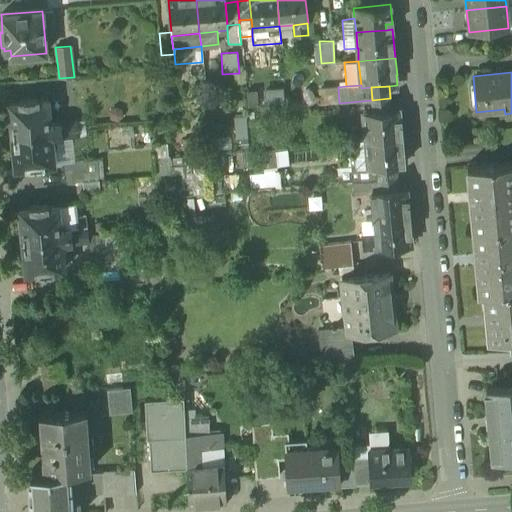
[(372,100),(373,112),(391,110),(390,98),(372,100)]
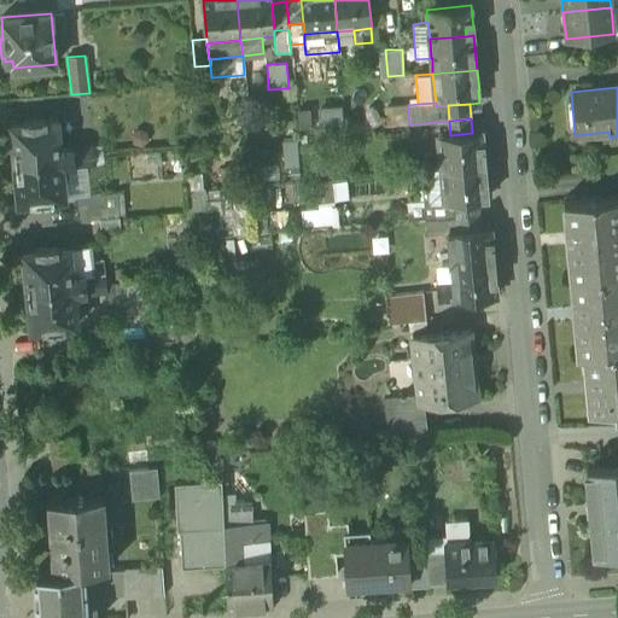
[(15,163),(60,159),(59,150),(57,121),(46,122),(46,120),(23,121),(23,123),(11,124),(15,163)]
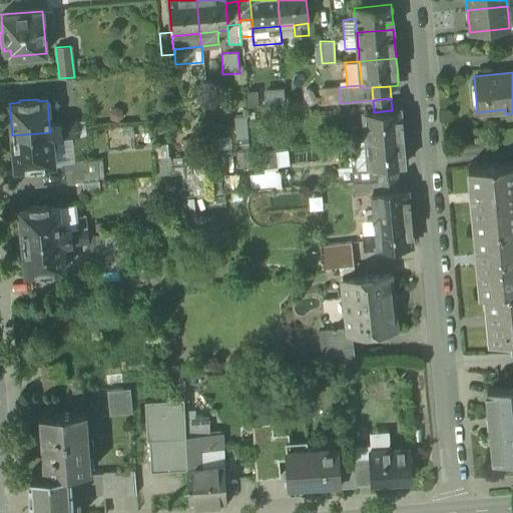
[(367,140),(403,137),(400,109),(392,110),(374,112),(364,113),(367,140)]
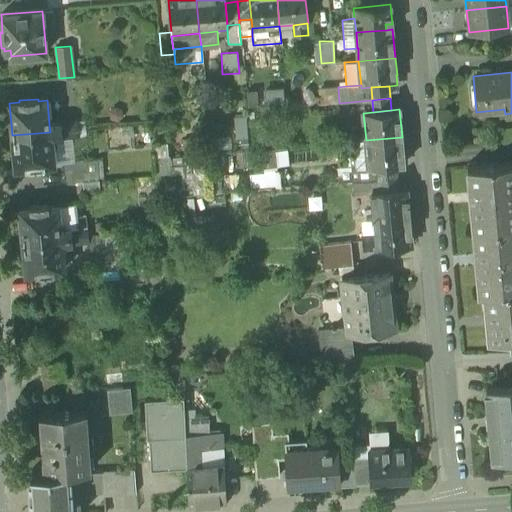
[(247,116),(233,117),(235,139),(249,137),(247,116)]
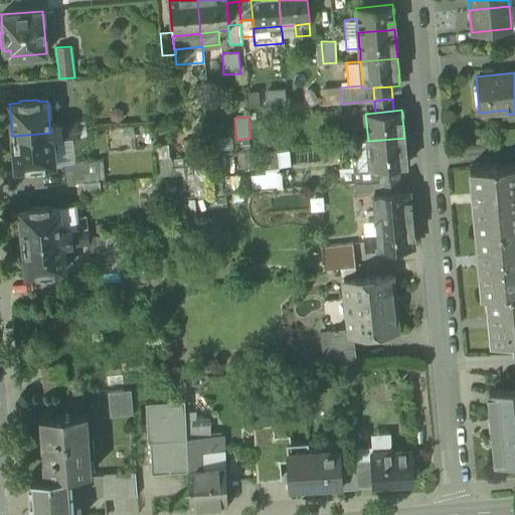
[(76,122),(49,125),(50,133),(77,130),(76,122)]
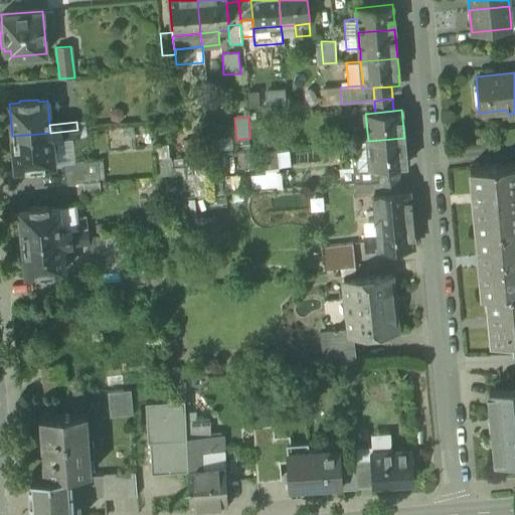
[(77,130),(50,133),(51,141),(73,139),(78,138),(77,130)]
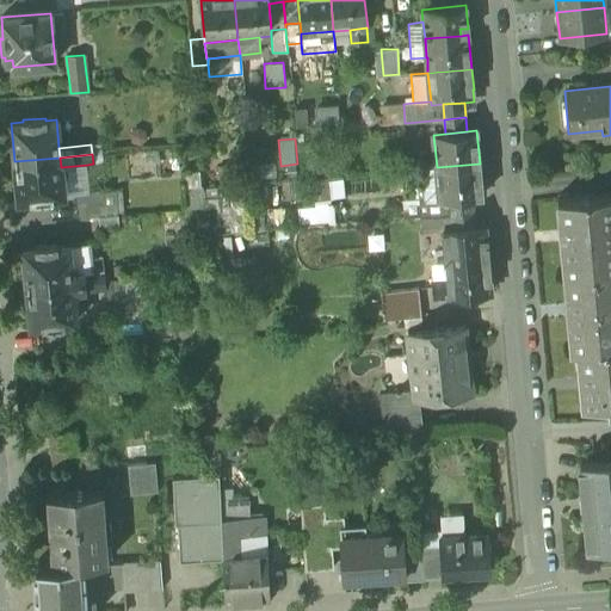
[(63,196),(61,167),(60,158),(14,161),(18,199),(30,198),(30,201),(53,199),(53,197),(63,196)]
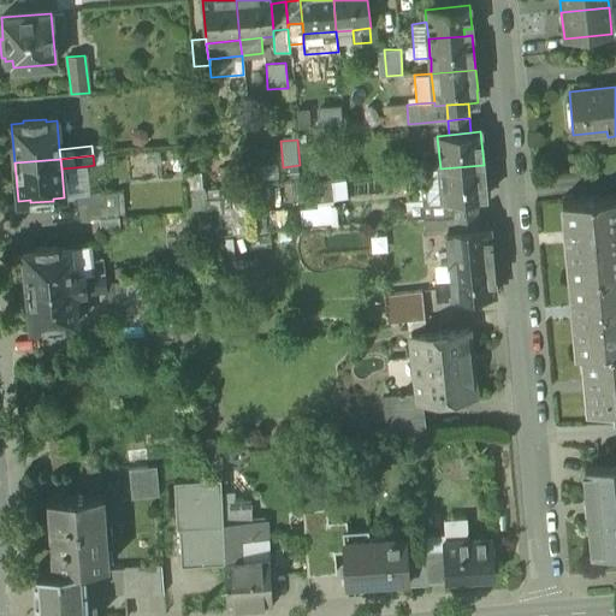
[(486,185),(484,165),(440,169),(443,202),(455,201),(477,199),(486,197),(485,185),(486,185)]
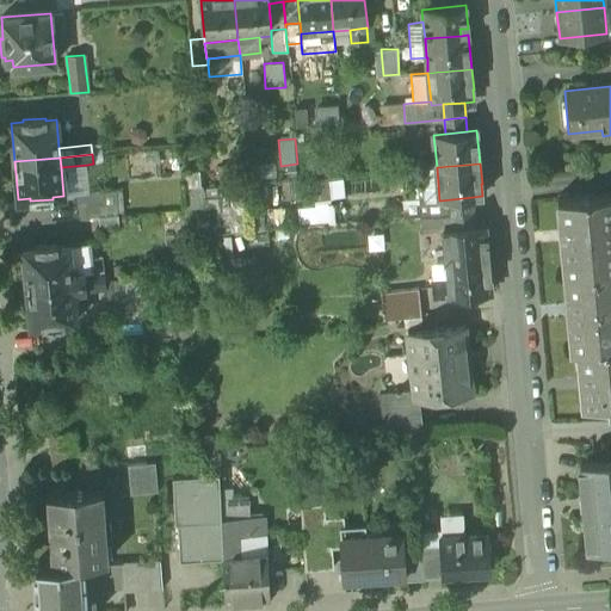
[(87,165),(61,167),(63,196),(76,195),(91,193),(87,165)]
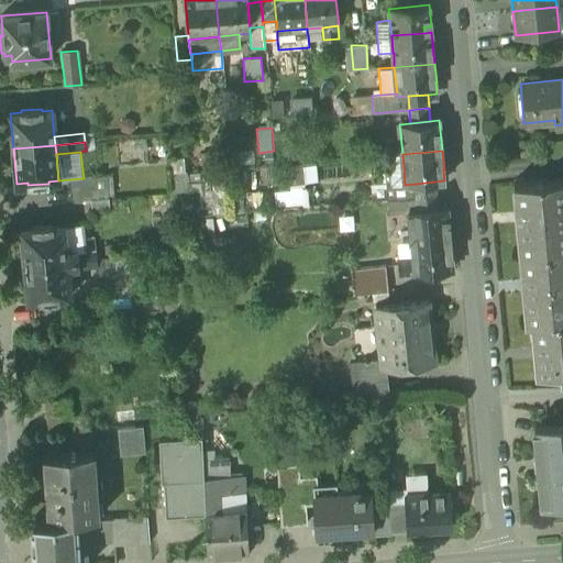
[(405,185),(403,154),(387,156),(389,183),(389,186),(405,185)]
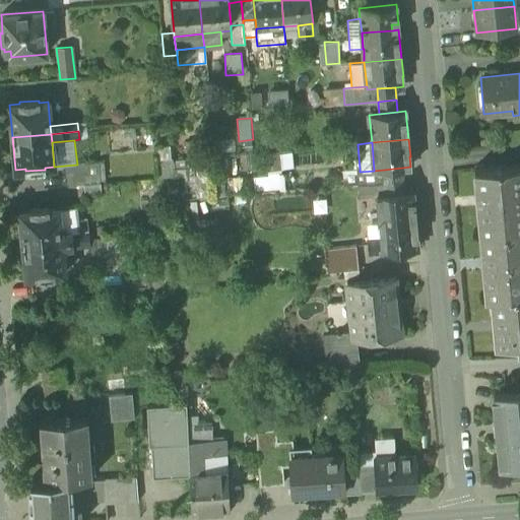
[(293,149),(278,150),(280,170),(294,169),(293,149)]
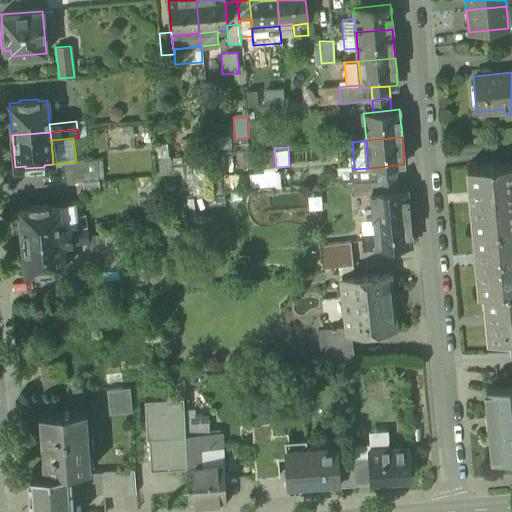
[(260,168),(276,167),(274,148),(258,150),(260,168)]
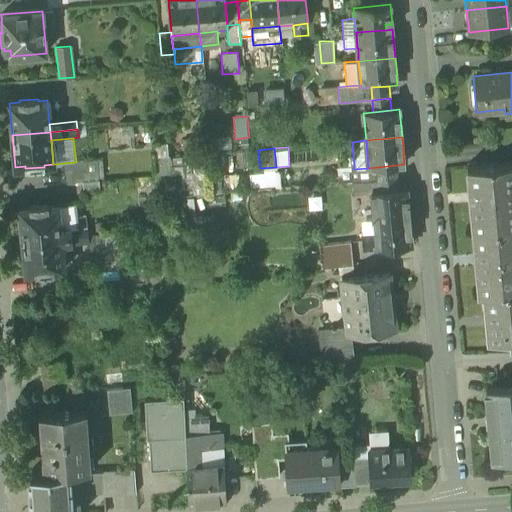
[(205,195),(201,155),(171,158),(175,198),(205,195)]
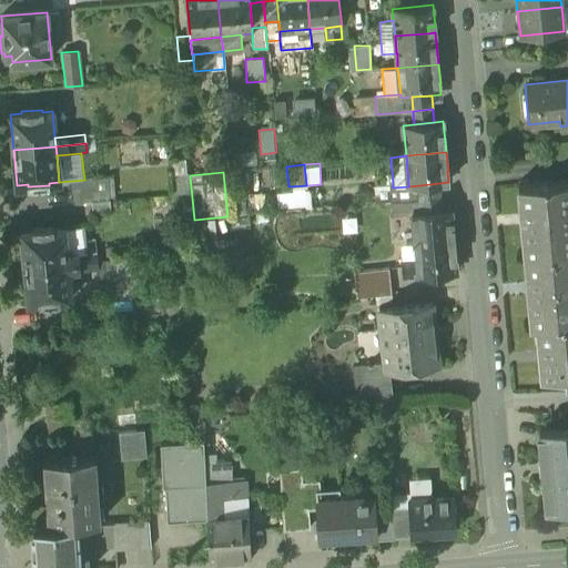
[(84,180),(71,181),(73,203),(91,202),(109,200),(115,200),(113,176),(84,180)]
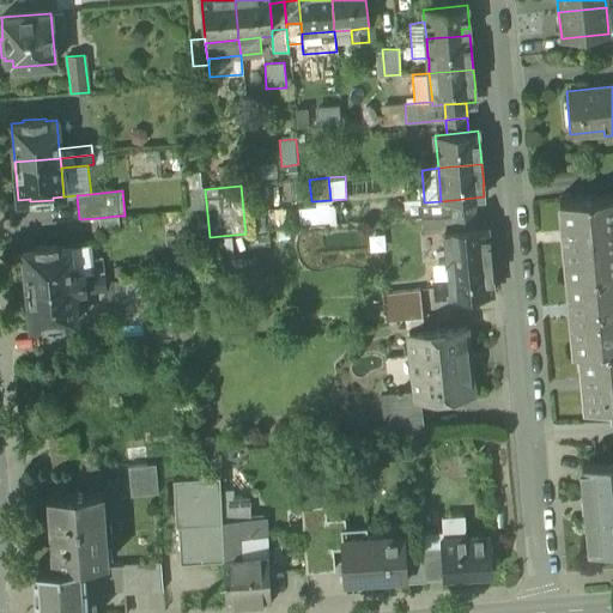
[(570,243),(572,274),(612,269),(612,194),(565,199),(569,230),(562,231),(563,244),(570,243)]
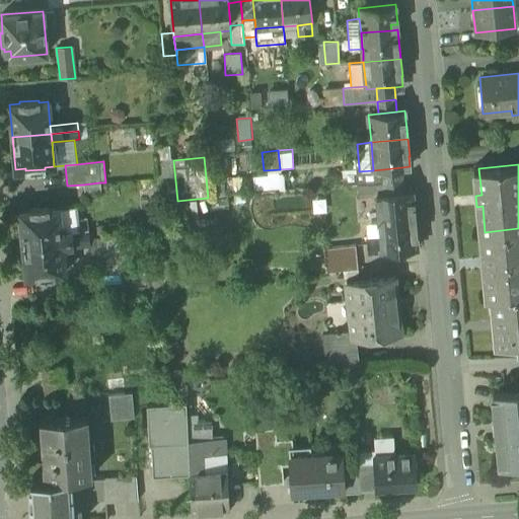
[(383,169),(384,181),(402,180),(401,167),(383,169)]
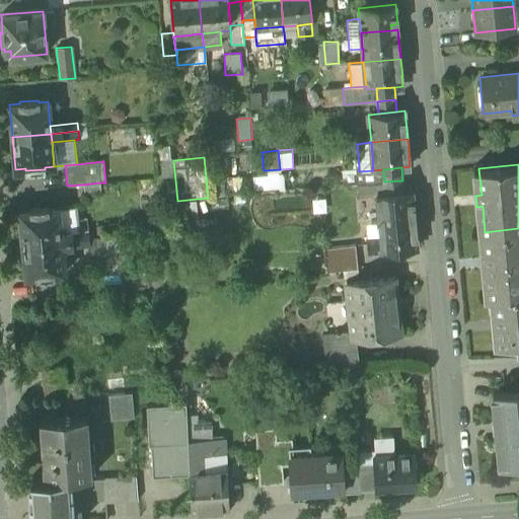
[(359,171),(359,168),(342,169),(343,186),(357,184),(360,184),(359,171)]
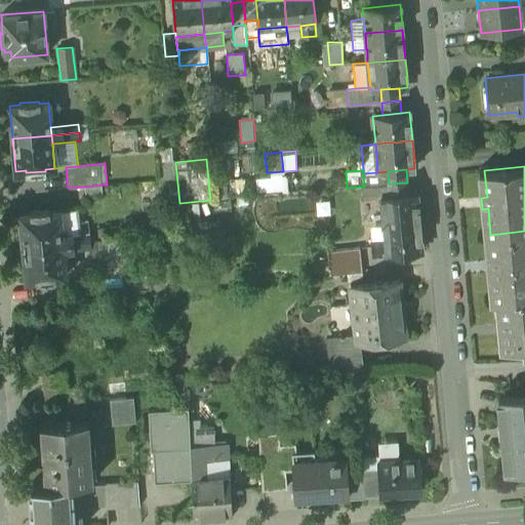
[(389,184),(388,171),(377,172),(363,173),(364,187),(389,184)]
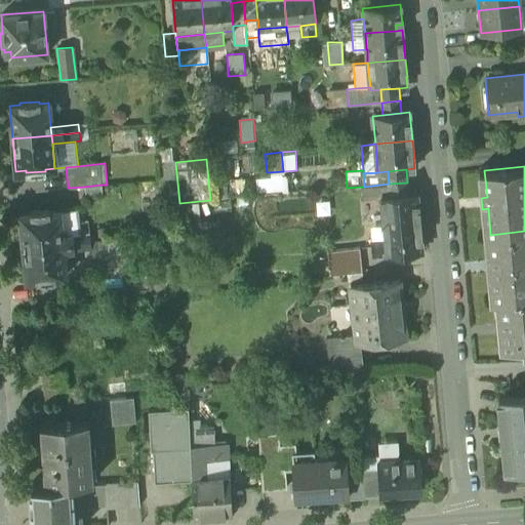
[(282,176),(259,178),(260,193),(283,191),(282,176)]
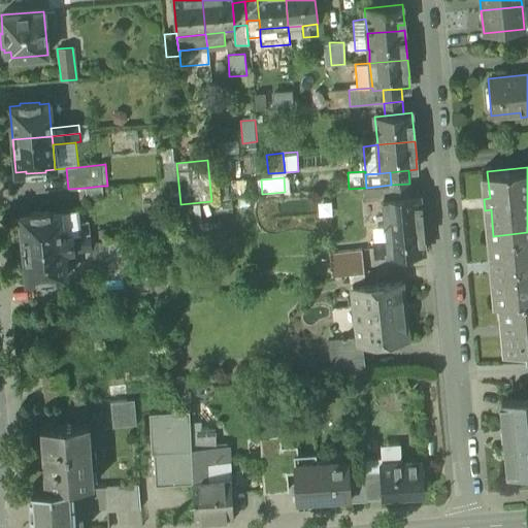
[(411,196),(409,184),(391,185),(392,198),(411,196)]
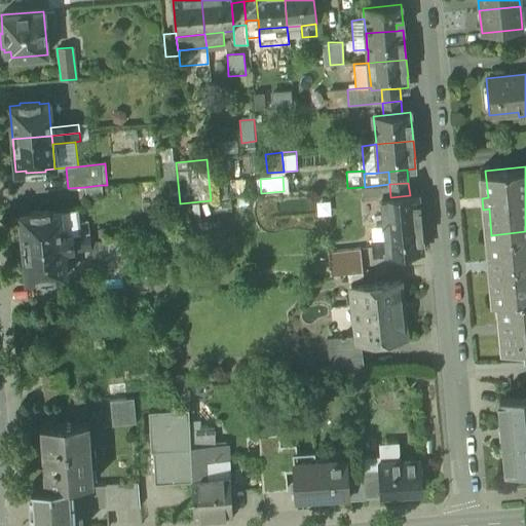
[(390,197),(389,184),(365,187),(362,187),(363,199),(381,197),(390,197)]
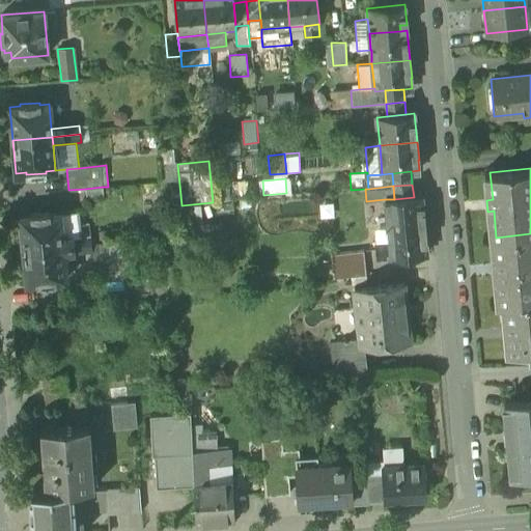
[(85,189),(86,200),(103,198),(102,187),(85,189)]
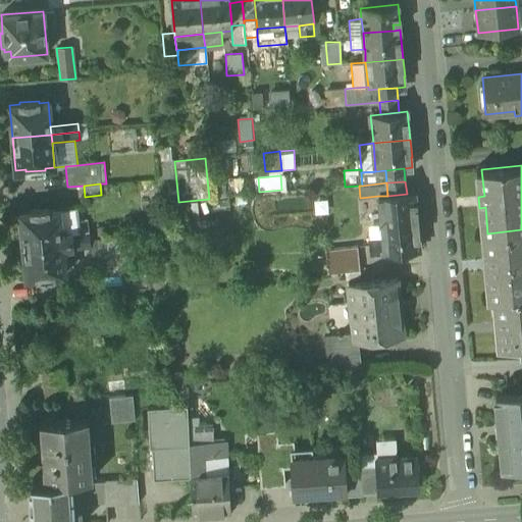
[(378,196),(380,224),(418,221),(416,203),(415,203),(415,193),(407,194),(387,196),(378,196)]
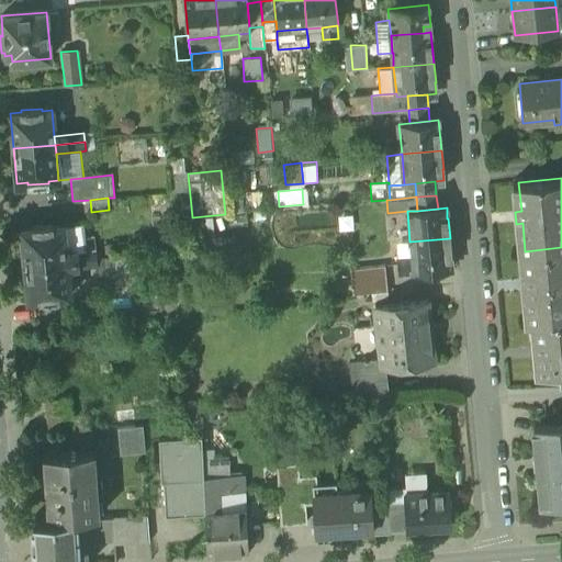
[(63,225),(65,251),(85,250),(82,223),(63,225)]
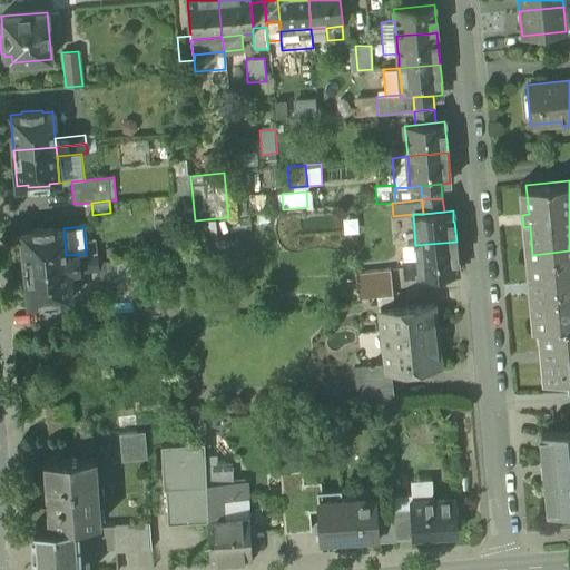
[(25,268),(67,264),(66,255),(64,228),(53,229),(53,227),(32,229),(32,232),(21,233),(25,268)]
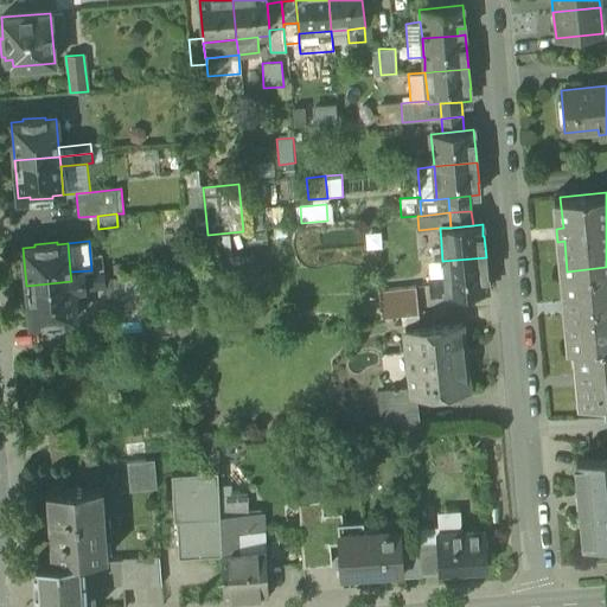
[(487,279),(486,257),(442,261),(443,276),(429,278),(430,295),(446,294),(489,291),(487,279)]
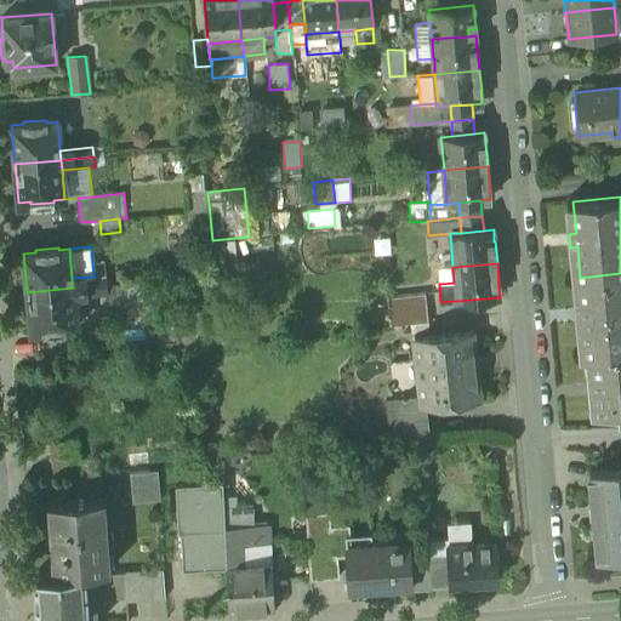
[(584,322),(587,353),(620,349),(620,273),(580,278),(582,308),(576,309),(577,323),(584,322)]
